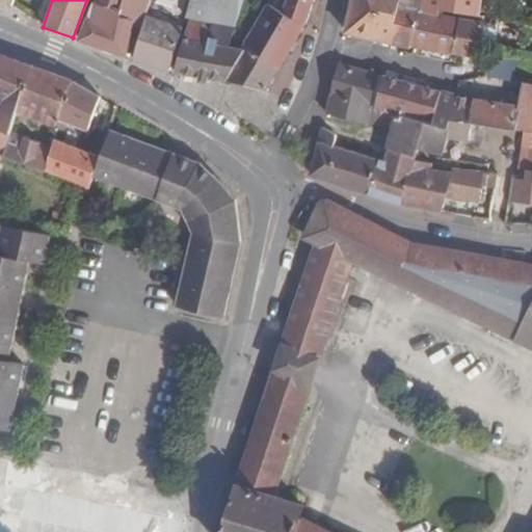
[(121,0),(95,0),(81,38),(127,55),(132,21),(116,16),(121,0)]
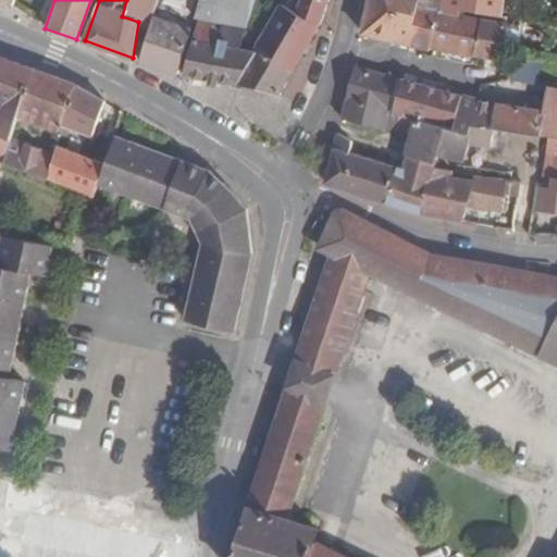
[(149,25),(152,16),(156,0),(126,0),(122,16),(138,22),(149,25)]
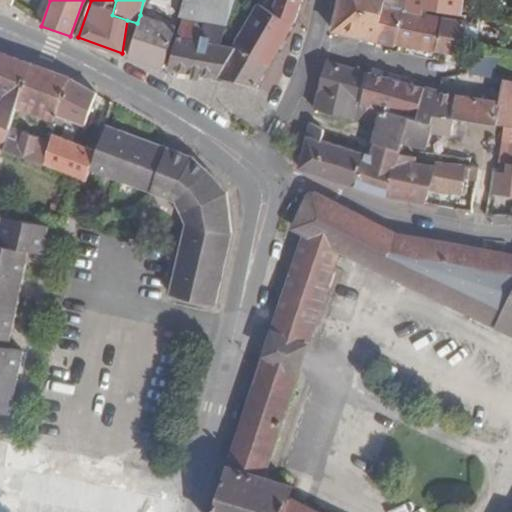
[(218,77),(233,47),(223,44),(218,44),(232,0),(231,0),(181,0),(177,18),(181,19),(168,67),(218,77)]
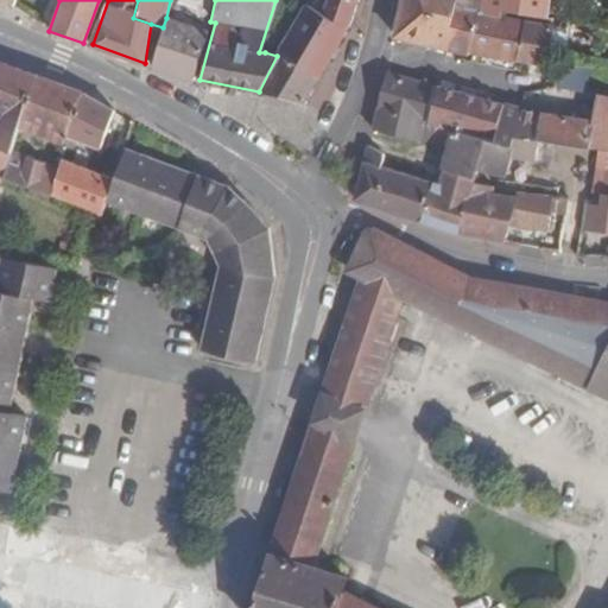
[(287,33),(329,57),(347,24),(356,0),(324,0),(318,12),(304,5),(287,33)]
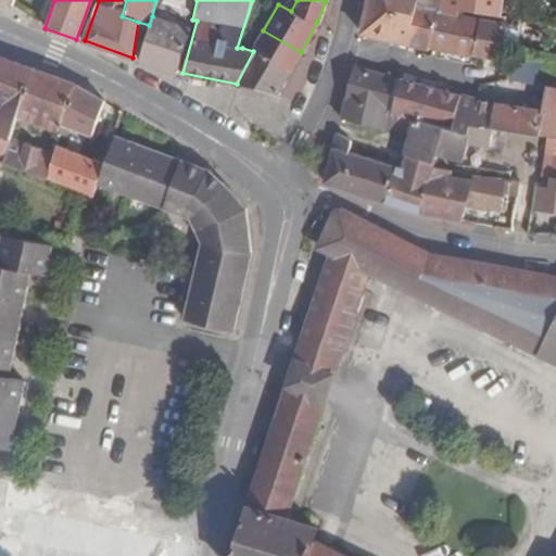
[(436,11),(437,0),(367,0),(359,35),(404,45),(413,7),(436,11)]
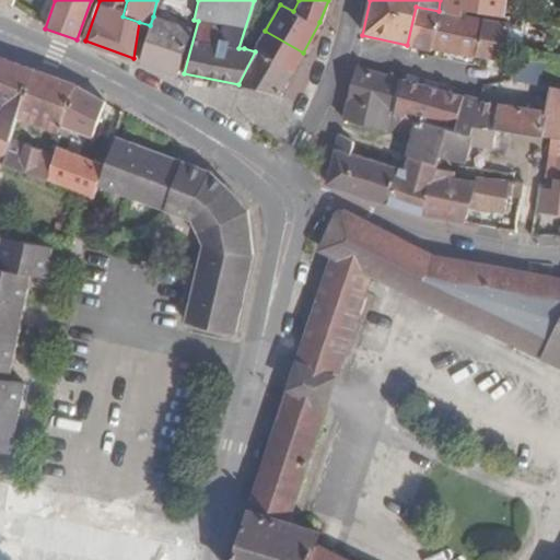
[(503,9),(503,0),(440,0),(439,11),(459,15),(462,9),(480,13),(501,15),(503,9)]
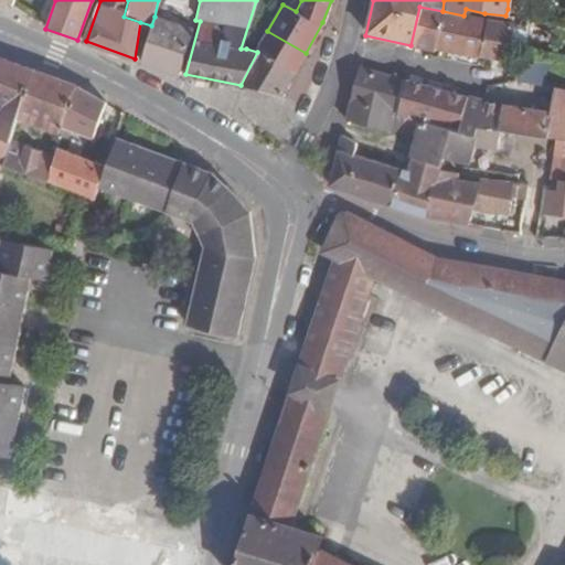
[(434,48),(443,11),(419,7),(411,45),(433,51),(434,48)]
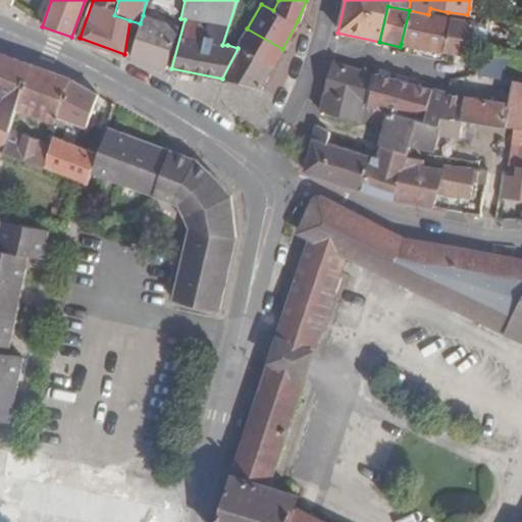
[(447,18),(448,12),(430,8),(428,14),(409,10),(401,44),(438,52),(447,18)]
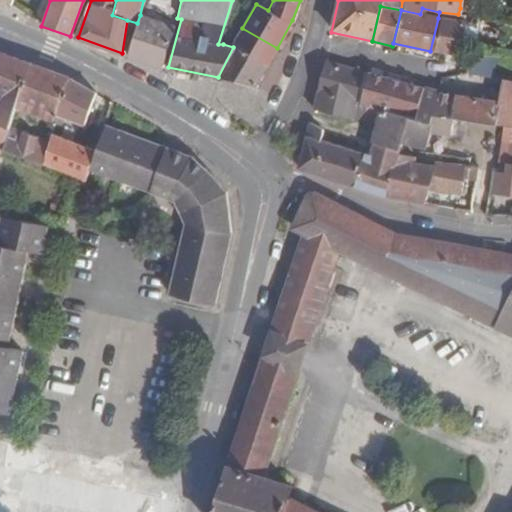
[(438,18),(462,22),(463,16),(465,17),(465,9),(460,8),(458,14),(439,12),(438,18)]
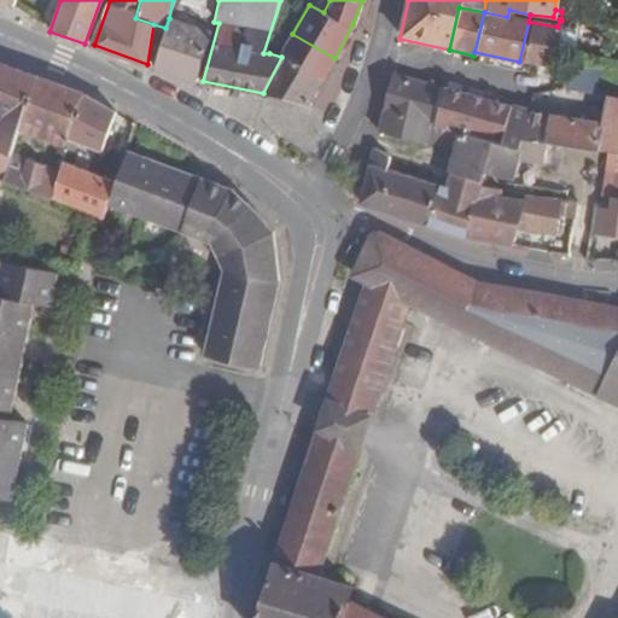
[(169,18),(165,28),(155,68),(198,80),(211,31),(169,18)]
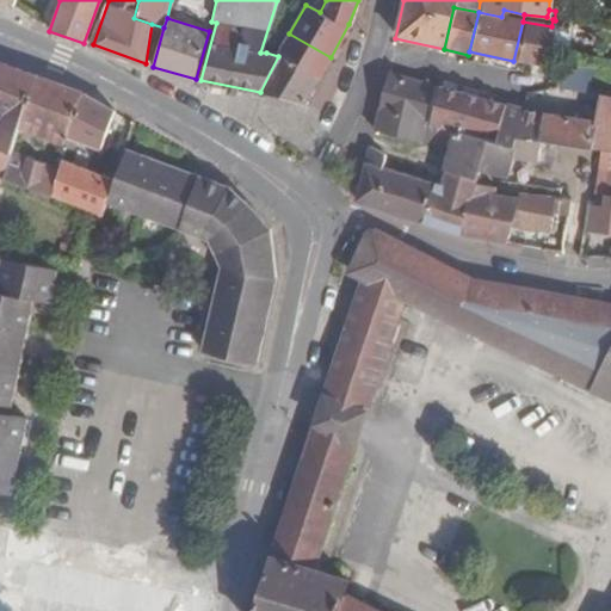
[(548,49),(553,28),(553,26),(551,26),(523,22),(513,61),(544,68),(548,49)]
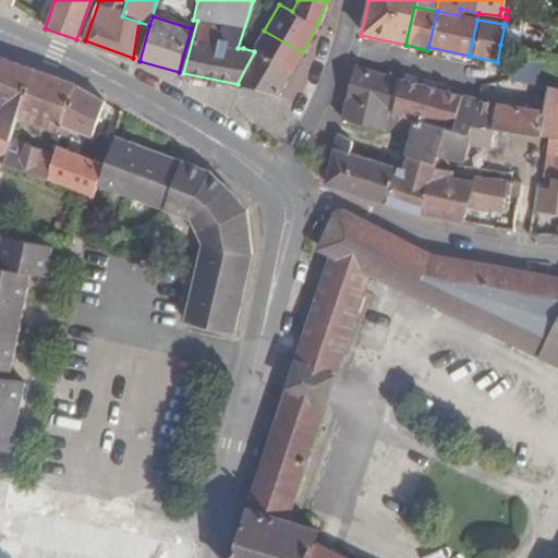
[(512,47),(516,26),(505,25),(500,45),(512,47)]
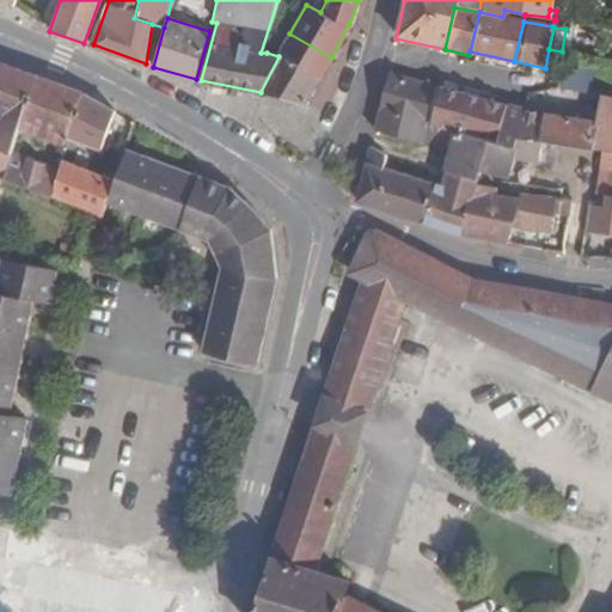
[(304,103),(331,57),(289,34),(279,56),(261,92),(292,98),(304,103)]
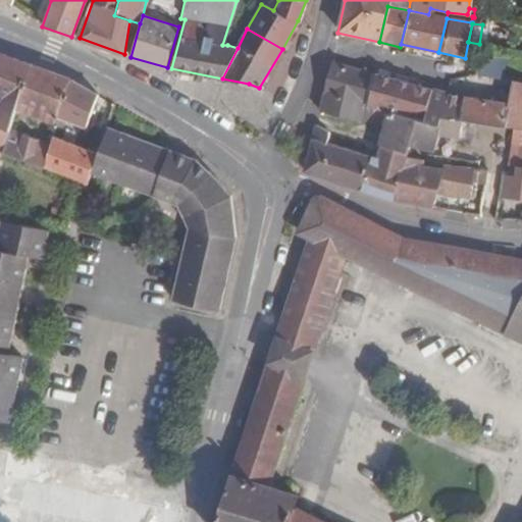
[(0,157),(1,153),(10,129),(15,110),(33,66),(0,54),(0,98),(5,100),(0,108),(0,157)]
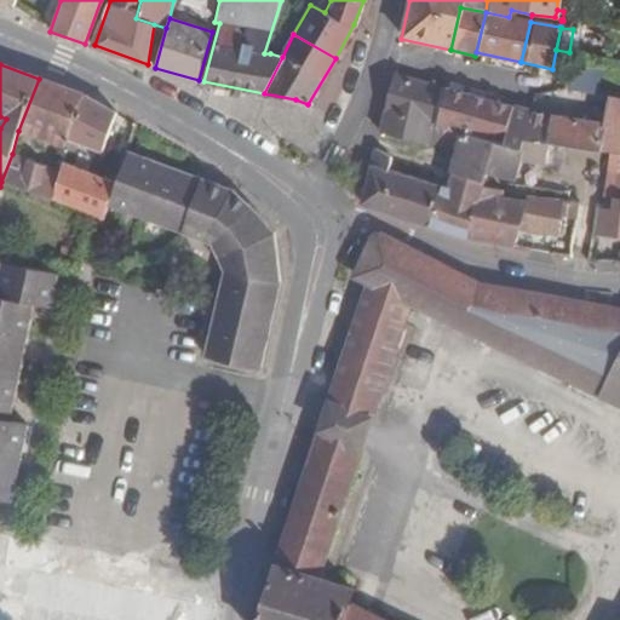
[(430,127),(440,89),(391,76),(377,133),(437,149),(438,145),(442,130),(430,127)]
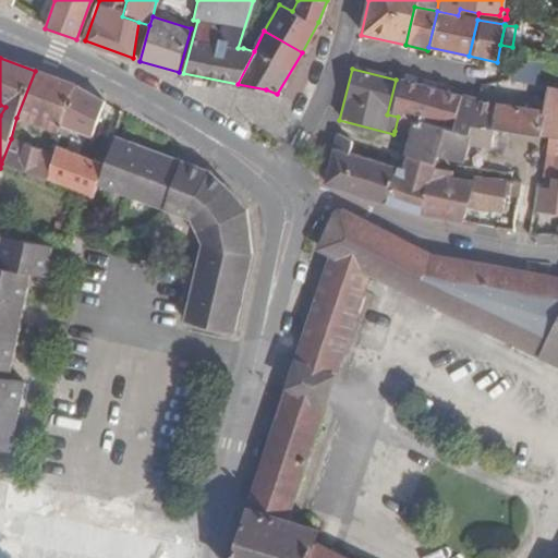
[(69,106),(76,87),(68,83),(35,71),(16,118),(59,134),(62,125),(69,106)]
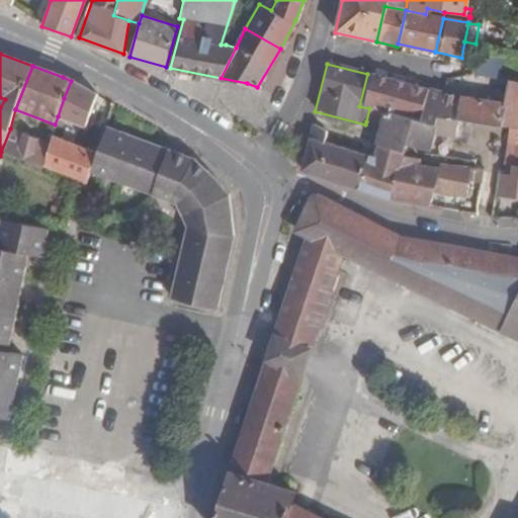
[(468,78),(471,73),(470,66),(465,66),(461,69),(461,76),(468,78)]
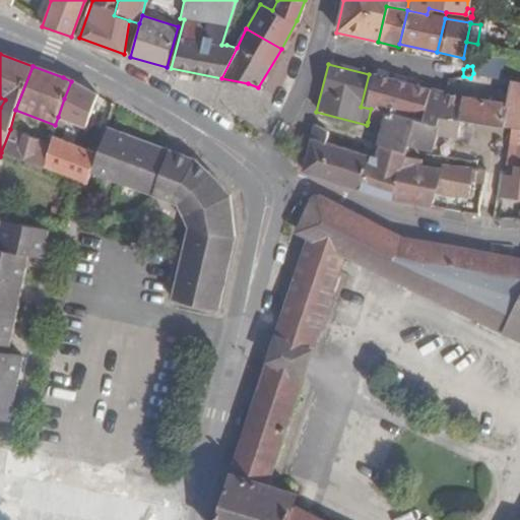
[(473,73),(470,78),(469,80),(493,84),(495,77),(473,73)]
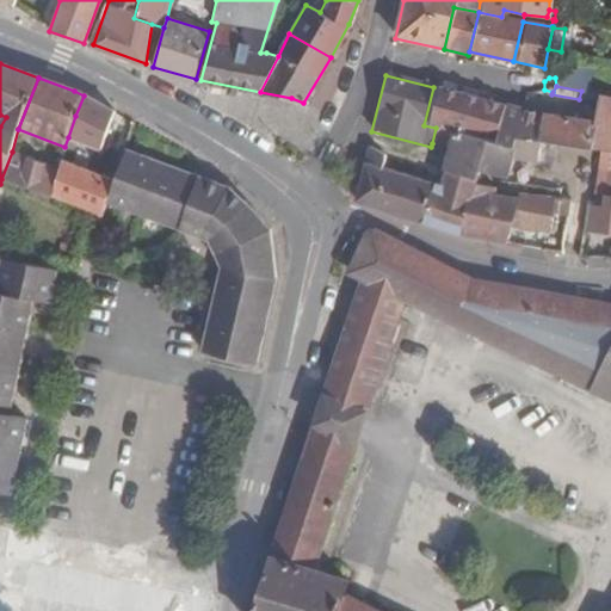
[(495,135),(503,106),(433,87),(424,125),(436,128),(452,131),(452,128),(495,135)]
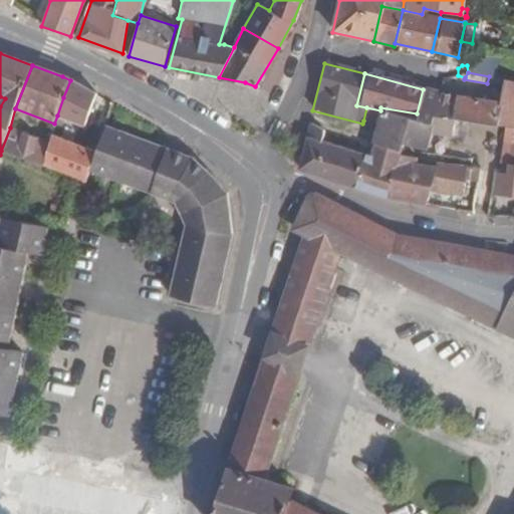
[(511,127),(513,127),(513,81),(502,79),(500,86),(494,125),(511,127)]
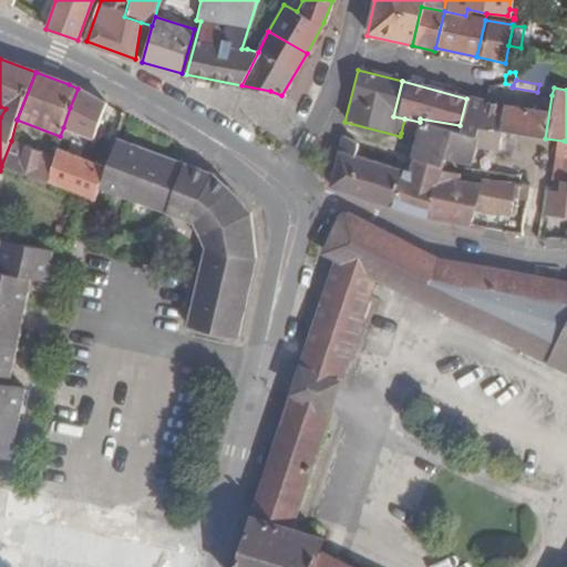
[(70,107),(63,127),(94,140),(106,104),(78,89),(70,107)]
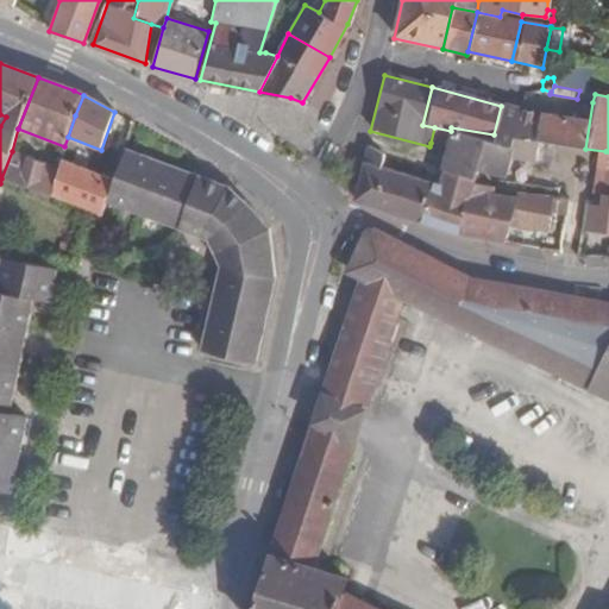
[(585,149),(592,102),(583,102),(581,120),(538,115),(519,110),(501,106),(494,135),(537,140),(585,149)]
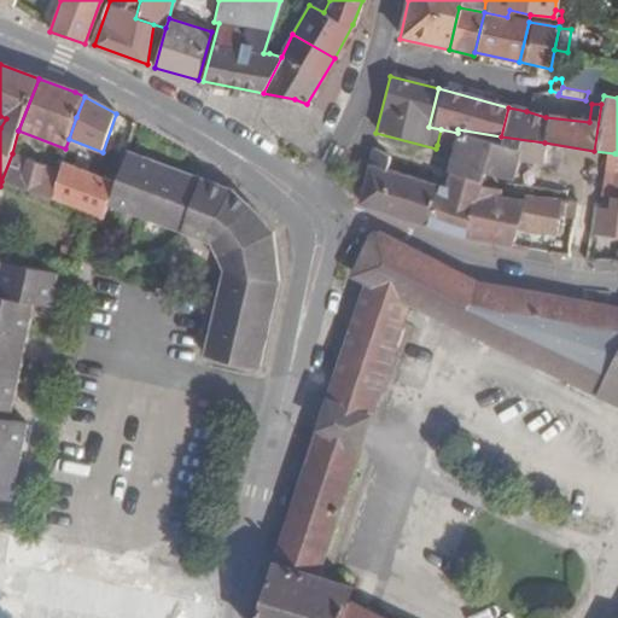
[(544,143),(501,136),(458,129),(458,133),(441,129),(437,145),(455,150),(449,174),(482,180),(483,172),(511,178),(516,161),(540,165),(544,143)]
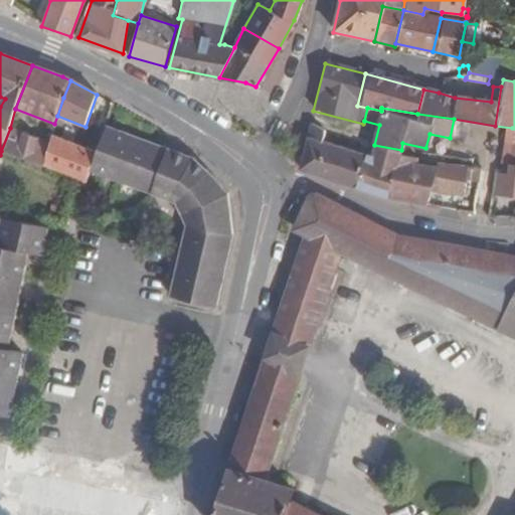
[(354,188),(364,157),(321,143),(322,134),(320,130),(309,125),(299,166),(299,170),(354,188)]
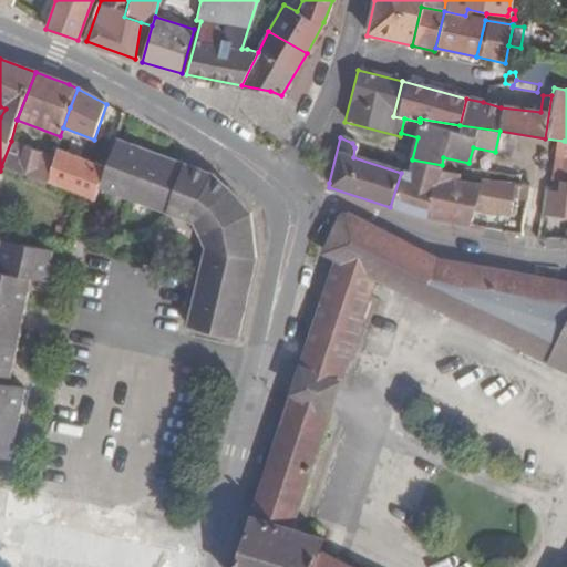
[(50,174),(57,158),(11,141),(1,166),(50,184),(52,175),(50,174)]
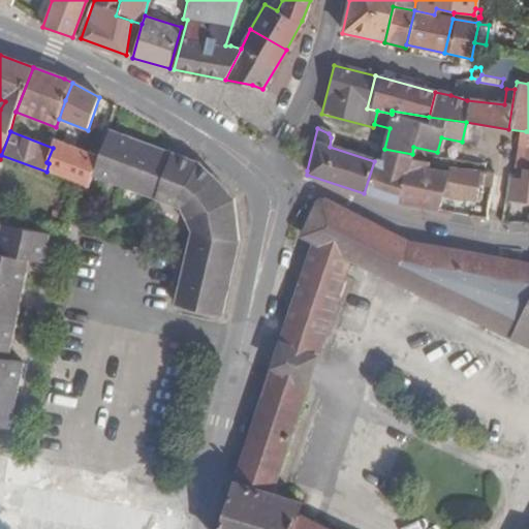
[(157,200),(173,156),(111,133),(95,178),(157,200)]
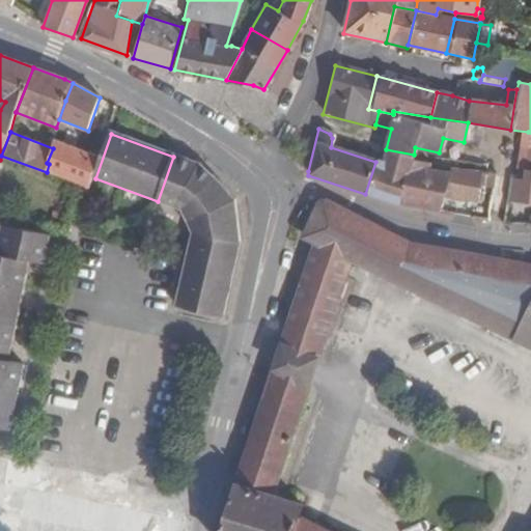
[(49,164),(47,172),(84,186),(88,187),(99,160),(54,143),(53,148),(47,163),(49,164)]
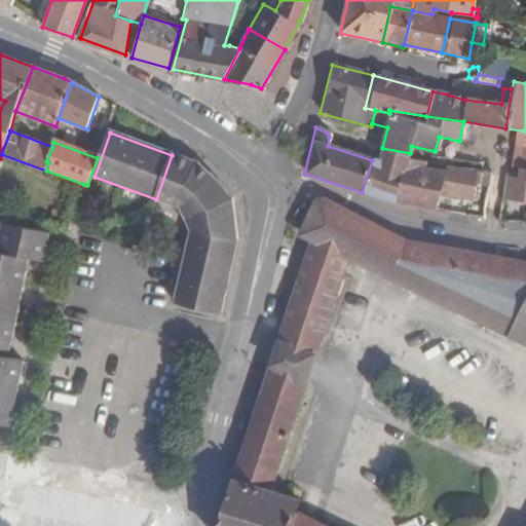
[(410,153),(382,148),(380,155),(408,161),(408,160),(410,153)]
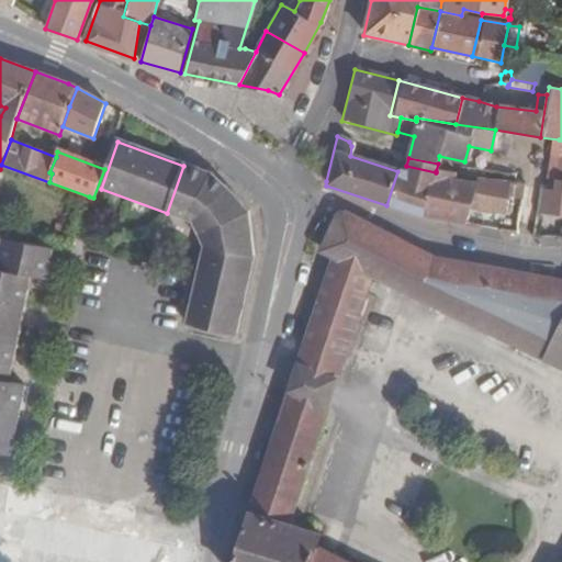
[(176,215),(191,169),(183,166),(167,213),(176,215)]
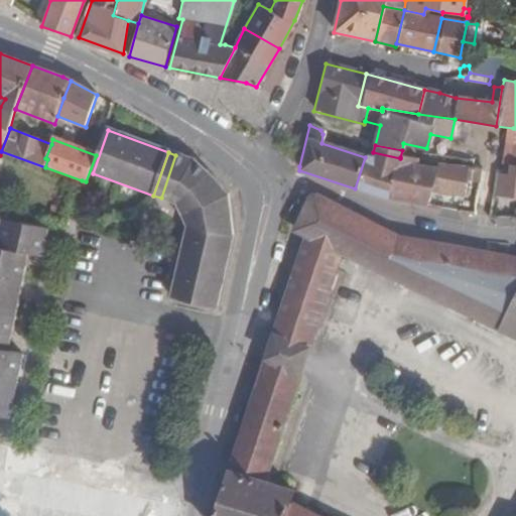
[(391,199),(399,162),(400,158),(373,152),(371,158),(365,157),(355,188),(391,199)]
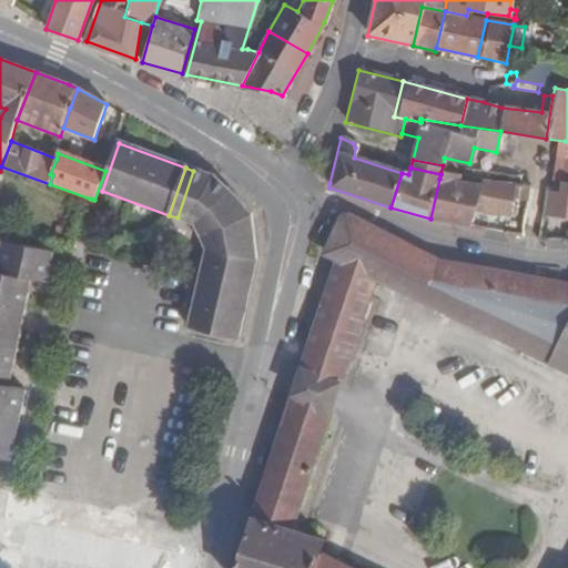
[(193,171),(178,217),(196,225),(209,251),(190,328),(236,340),(257,256),(249,213),(216,179),(193,171)]
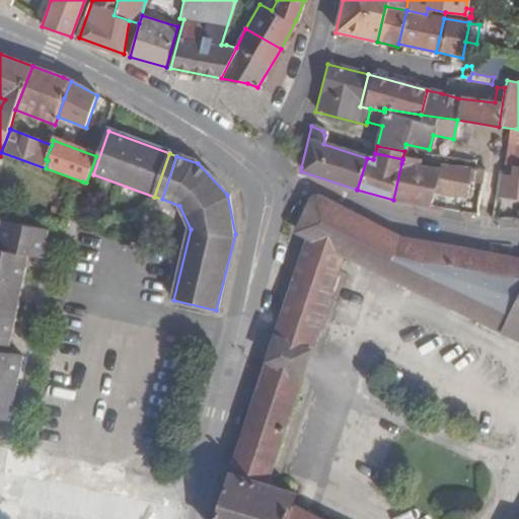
[(402,159),(401,163),(418,166),(419,161),(402,158),(402,159)]
